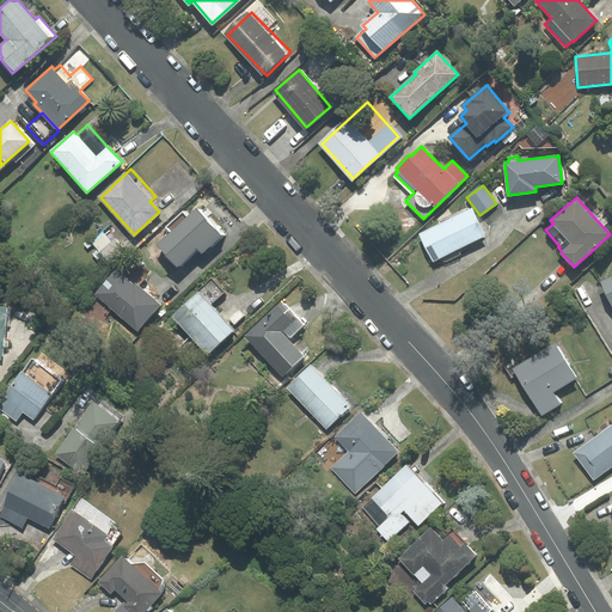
[(220,236),(196,209),(188,218),(183,213),(167,227),(172,232),(158,245),(177,264),(196,248),(202,252),(220,236)]
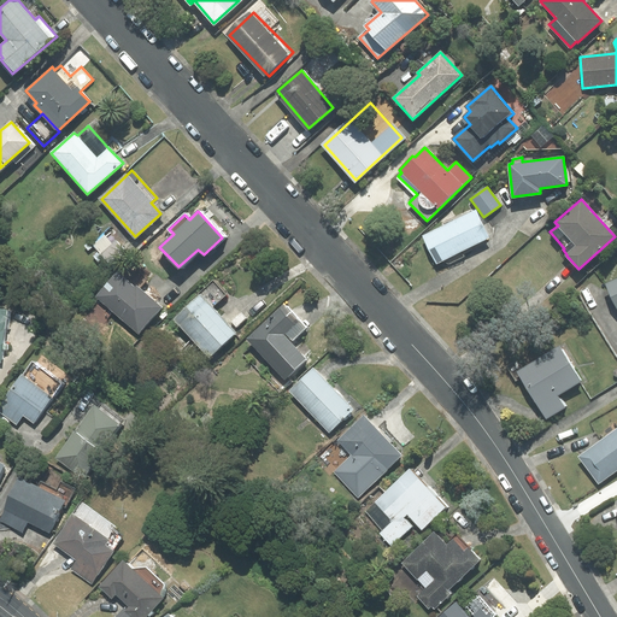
[(488,238),(476,211),(424,236),(438,263),(442,260),(448,264),(464,257),(462,251),(488,238)]
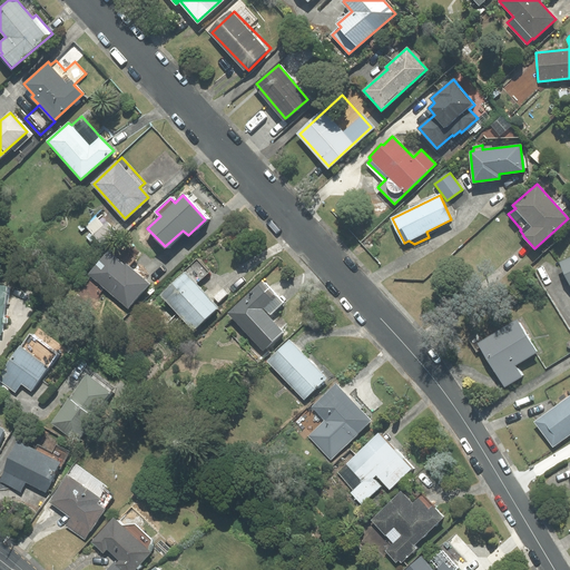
[(118,235),(107,223),(94,235),(106,247),(118,235)]
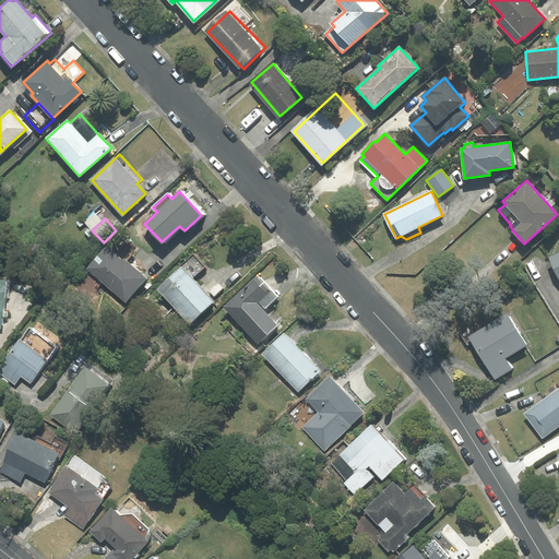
[(107,247),(87,269),(126,301),(146,278),(142,275),(123,259),(122,261),(107,247)]
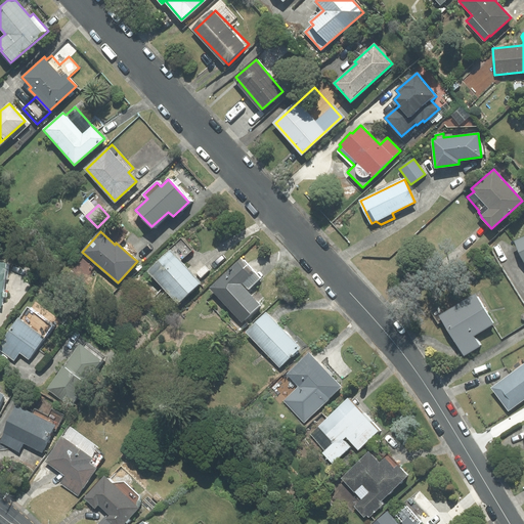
[(523,236),(515,242),(523,259),(523,236)]
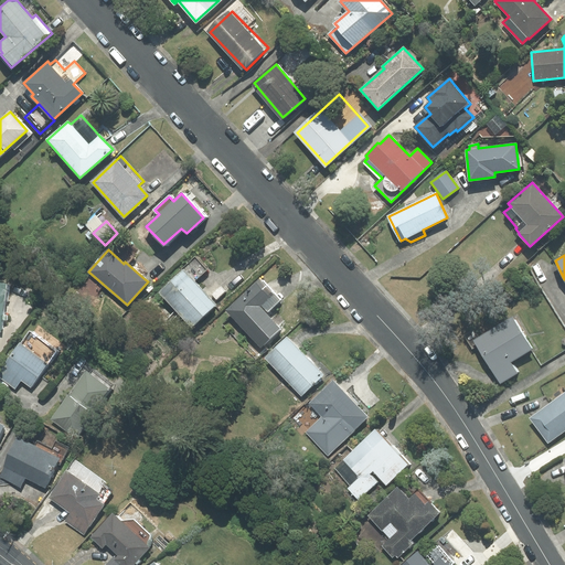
[(205,269),(194,258),(159,292),(191,327),(215,305),(193,281),(205,269)]
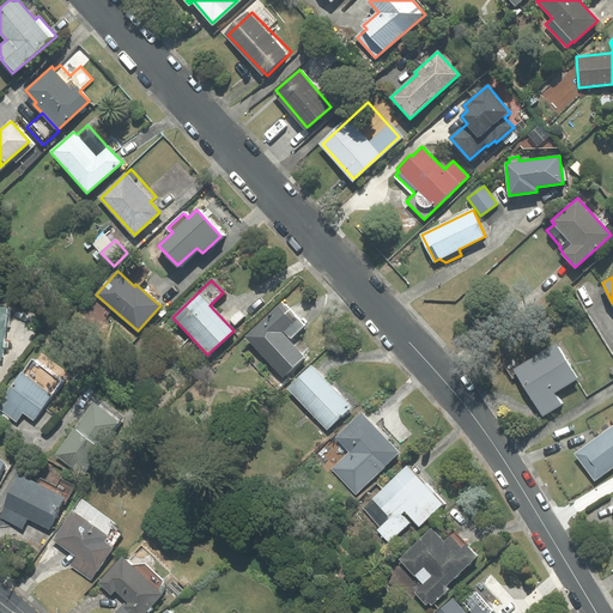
[(303,326),(283,303),(247,337),(283,375),(303,357),(287,340),(303,326)]
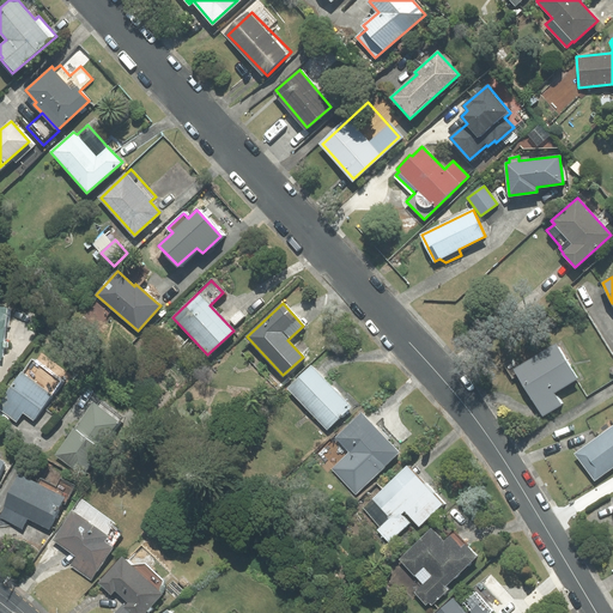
[(553,393),(577,378),(557,346),(516,371),(544,414),(560,404),(553,393)]
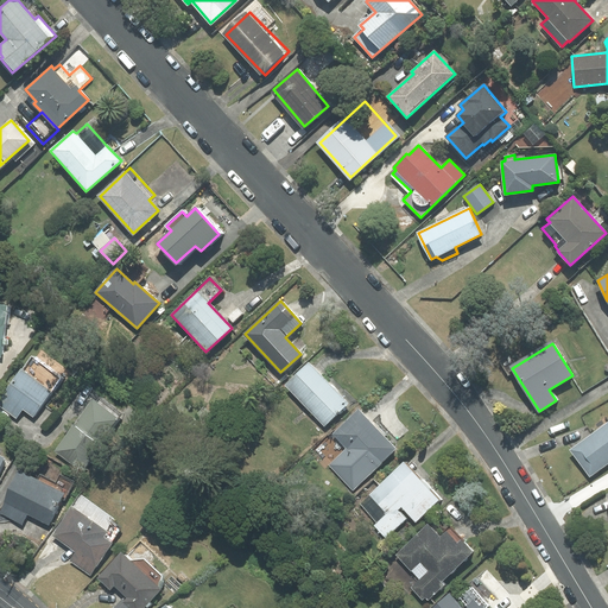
[(23,410),(33,417),(62,378),(31,356),(0,399),(0,405),(17,418),(23,410)]
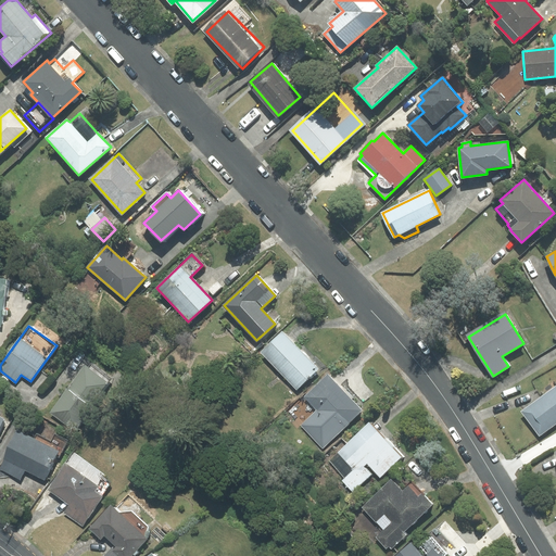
[(282,332),(262,352),(297,389),(317,369),(282,332)]
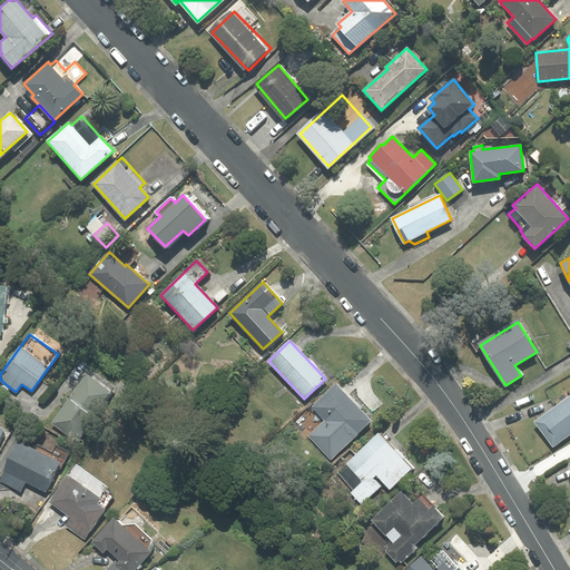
[(90,377),(87,374),(53,423),(77,440),(114,389),(92,374),(90,377)]
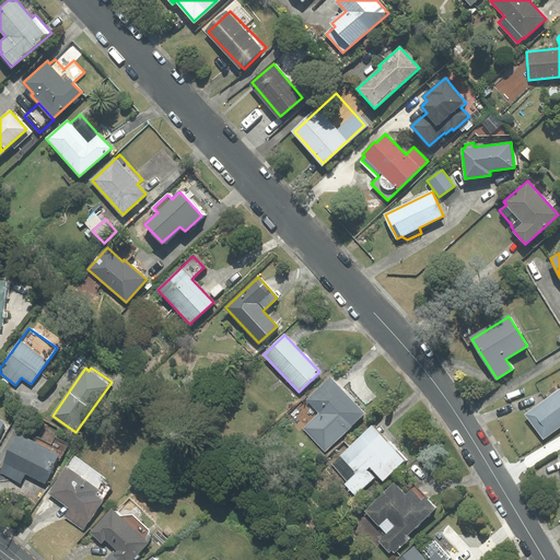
[(363,413),(330,378),(292,415),(325,450),(363,413)]
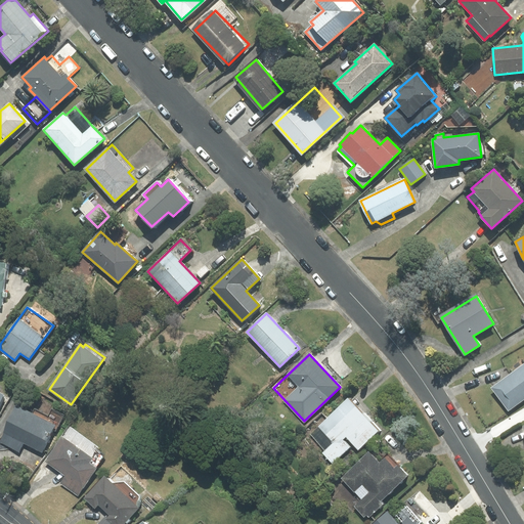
[(523,398),(523,364),(492,388),(509,409),(523,398)]
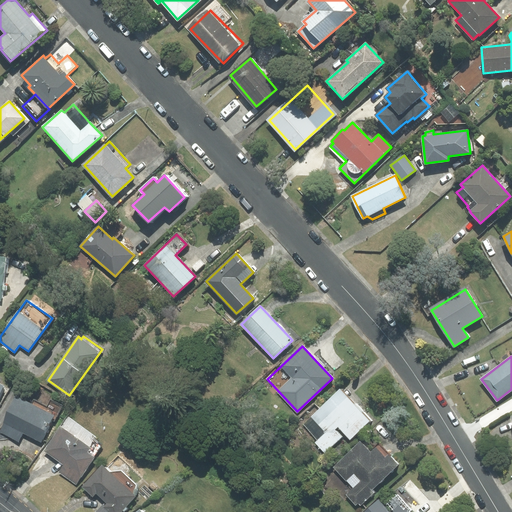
[(316,443),(325,452),(342,437),(335,429),(338,426),(350,439),(369,421),(340,390),(303,424),(318,440),(316,443)]
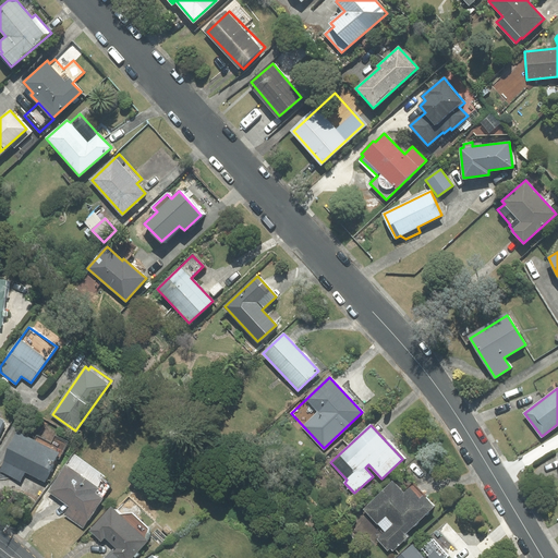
[(17,433),(0,468),(0,472),(21,482),(25,472),(45,482),(56,458),(59,459),(67,443),(55,437),(51,444),(37,437),(35,441),(17,433)]
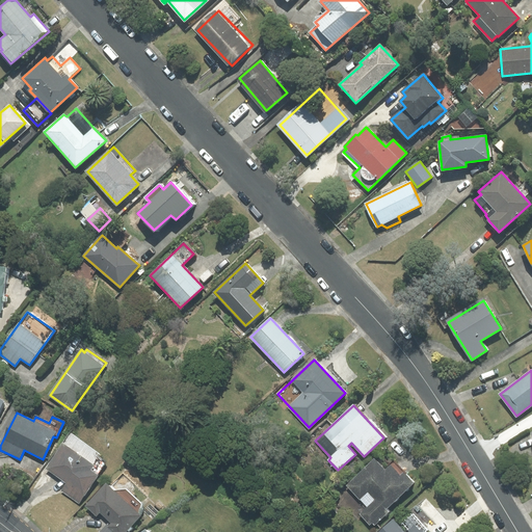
[(71,432),(47,469),(68,482),(63,490),(78,500),(104,462),(99,459),(103,454),(71,432)]
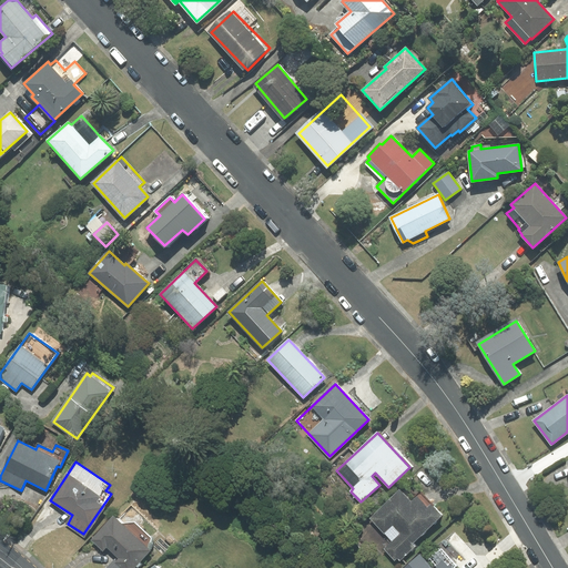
[(384,549),(395,559),(397,557),(399,559),(414,547),(412,544),(442,515),(419,492),(411,500),(399,490),(371,518),(392,540),(384,549)]
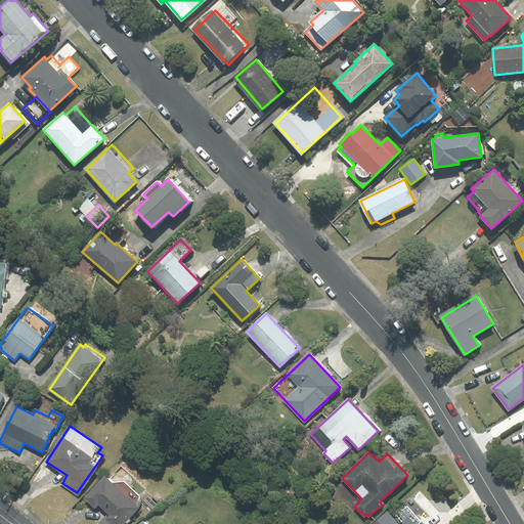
[(136,506),(139,496),(124,481),(112,483),(104,477),(85,498),(95,508),(98,505),(107,514),(97,523),(123,523),(138,509),(136,506)]
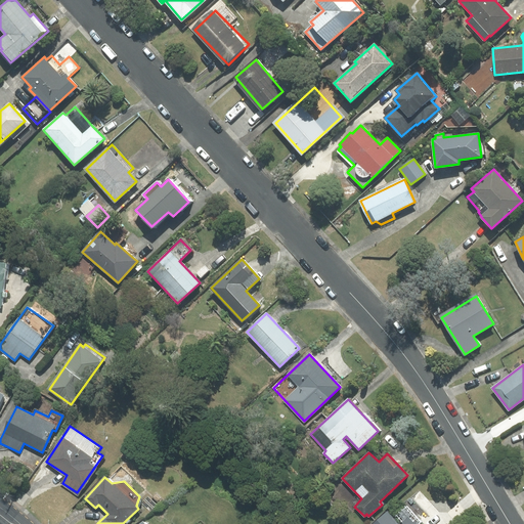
[(420,523),(422,523),(406,507),(393,519),(387,512),(374,523),(420,523)]
